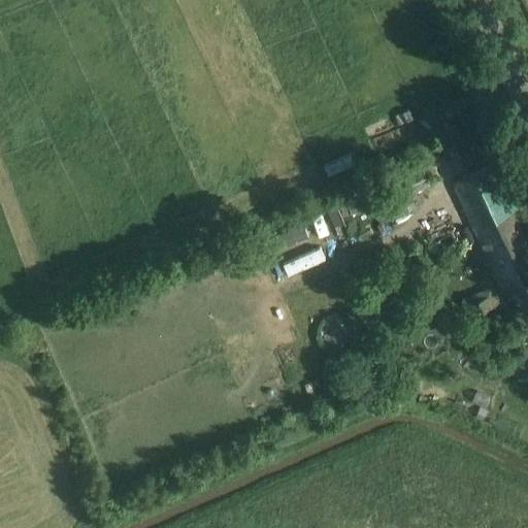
[(361,187),(372,210),(430,185),(419,160),(361,187)]
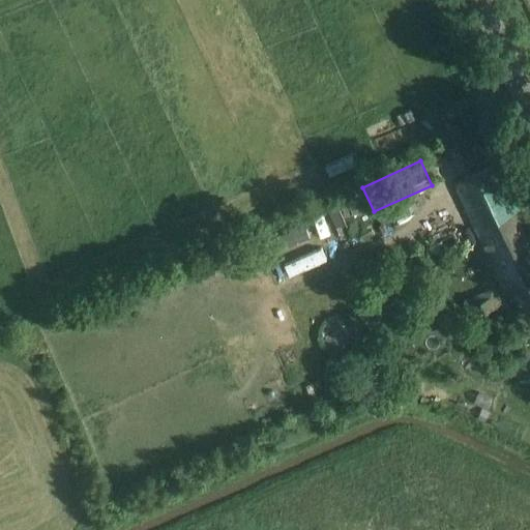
[(501,285),(505,295),(512,292),(521,312),(529,306),(529,233),(523,236),(517,221),(525,216),(499,163),(453,183),(501,285)]
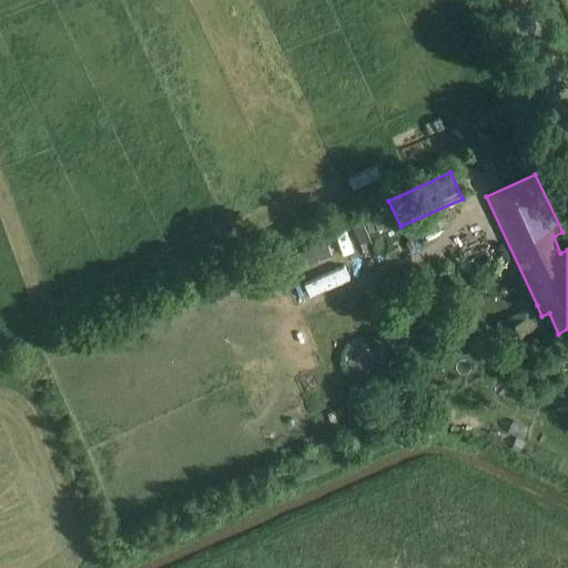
[(294,267),(331,255),(326,241),(290,254),(294,267)]
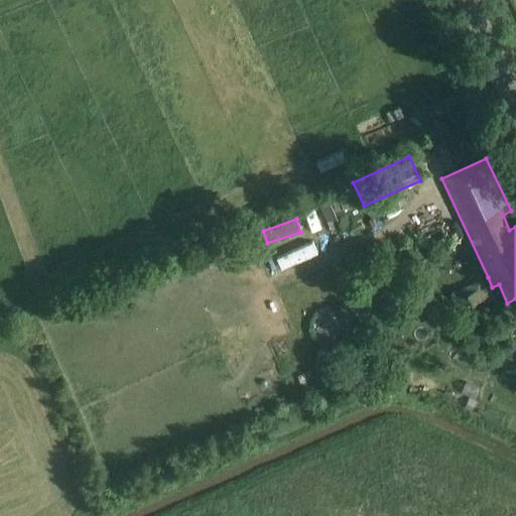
[(276,258),(281,269),(317,253),(312,242),(276,258)]
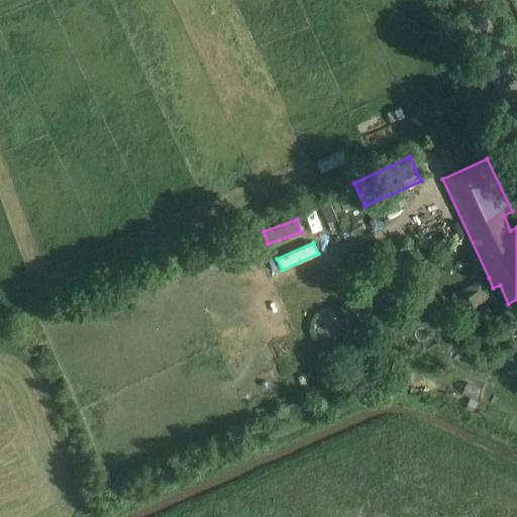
[(459,309),(487,297),(483,288),(455,300),(459,309)]
